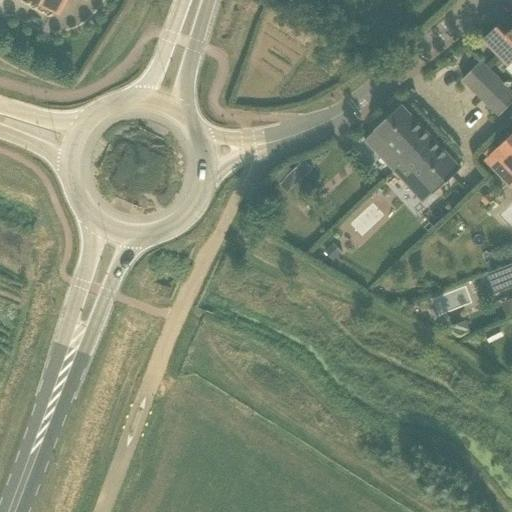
[(38,0),(55,10),(61,0),(38,0)]
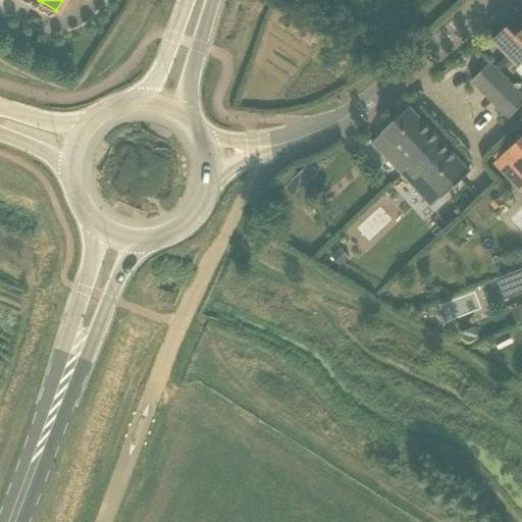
[(521,68),(521,28),(518,33),(509,23),(493,39),(521,68)]
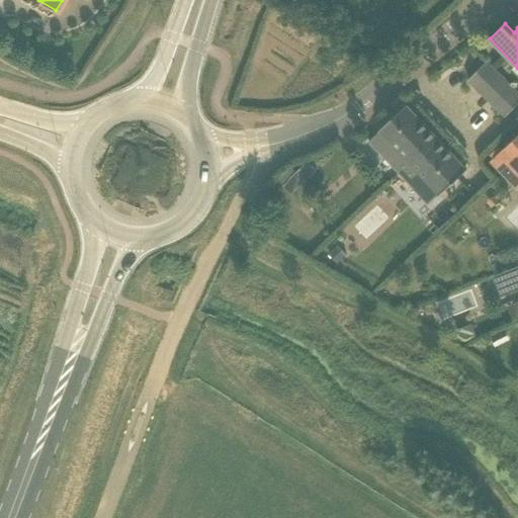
[(517,104),(517,92),(483,58),(472,68),(477,72),(467,80),(506,117),(517,104)]
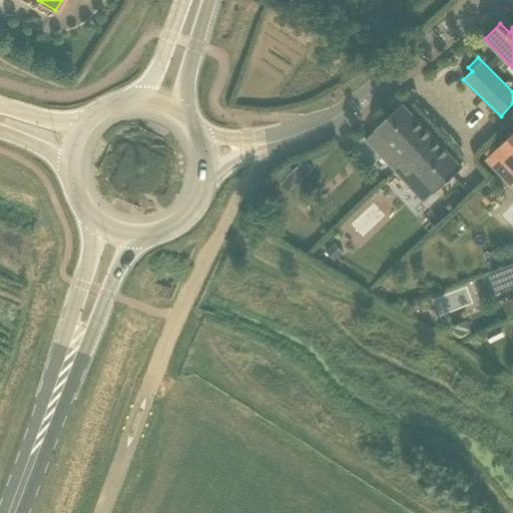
[(433,136),(402,104),(376,128),(391,144),(380,154),(396,170),(433,136)]
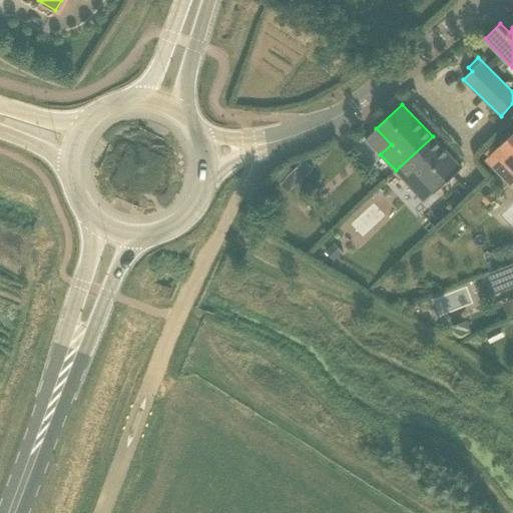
[(512,133),(487,159),(512,186),(512,133)]
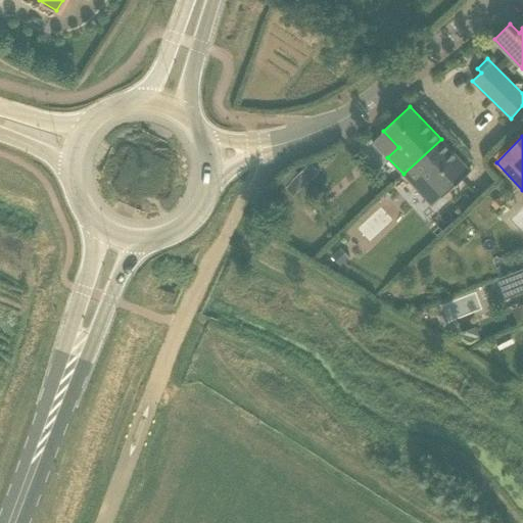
[(444,196),(471,172),(441,139),(403,174),(421,193),(432,183),(444,196)]
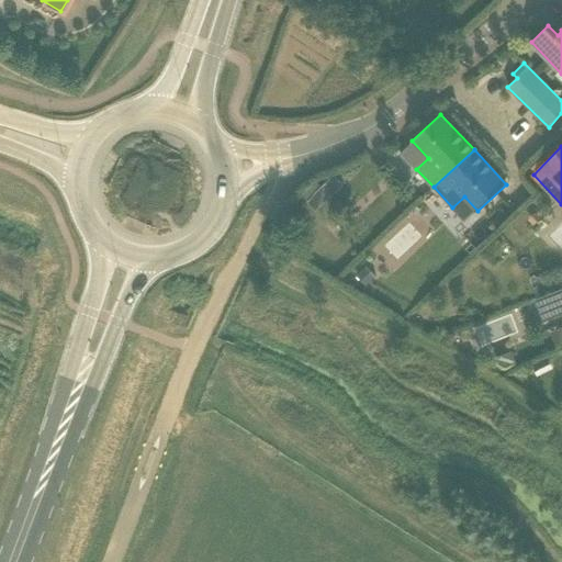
[(316,212),(329,200),(319,190),(307,201),(306,202),(316,212)]
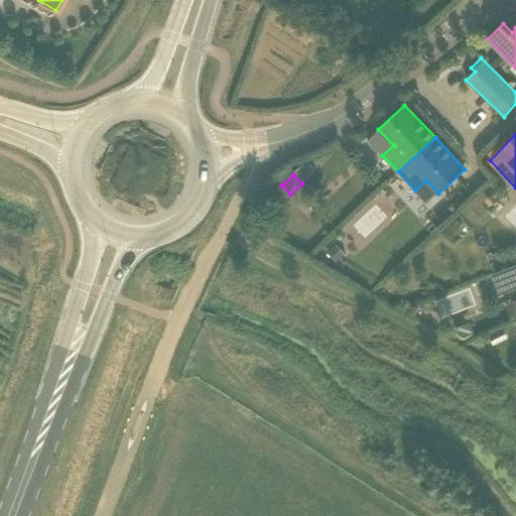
[(443,231),(448,237),(464,226),(458,219),(443,231)]
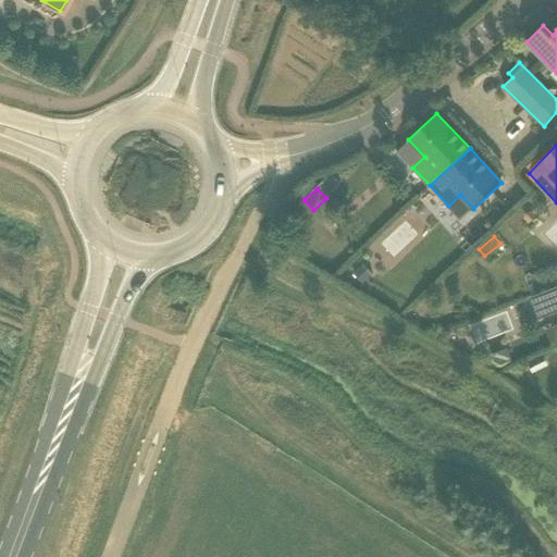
[(363,263),(354,273),(363,284),(373,275),(363,263)]
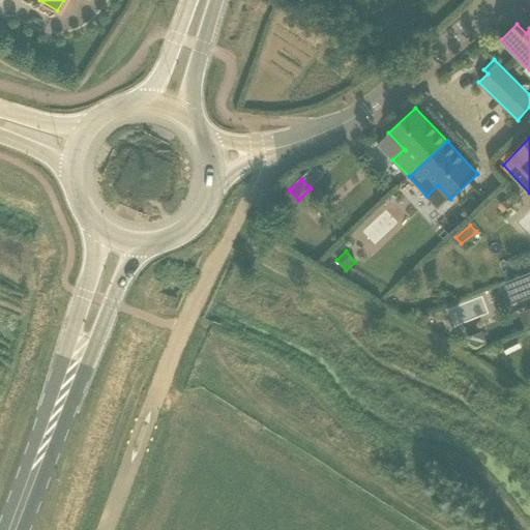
[(529,263),(518,268),(521,275),(529,271),(529,263)]
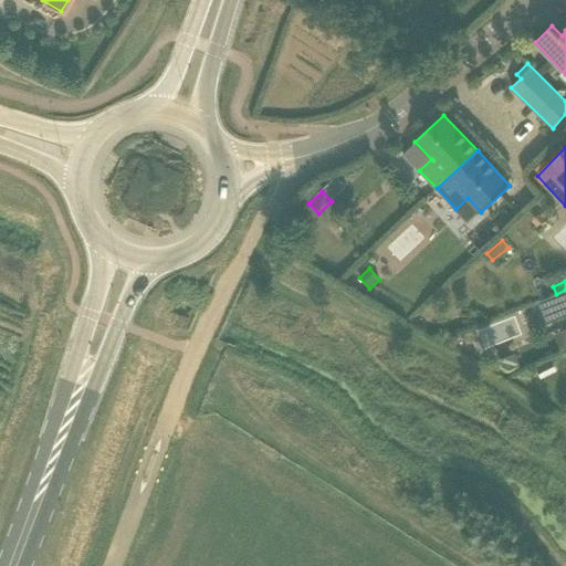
[(565,290),(556,294),(540,301),(541,302),(549,299),(557,318),(565,315),(565,290)]
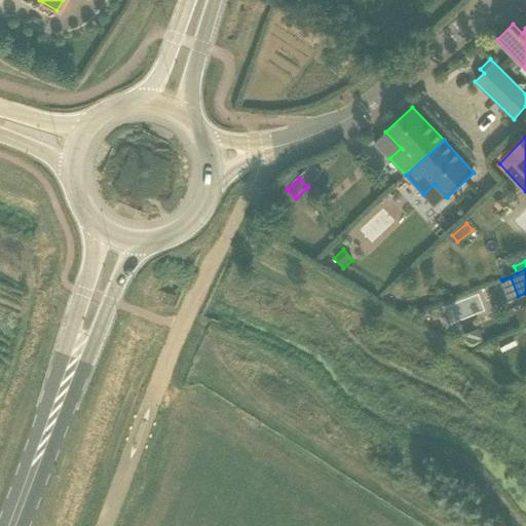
[(480,329),(465,334),(467,340),(474,344),(484,340),(480,329)]
